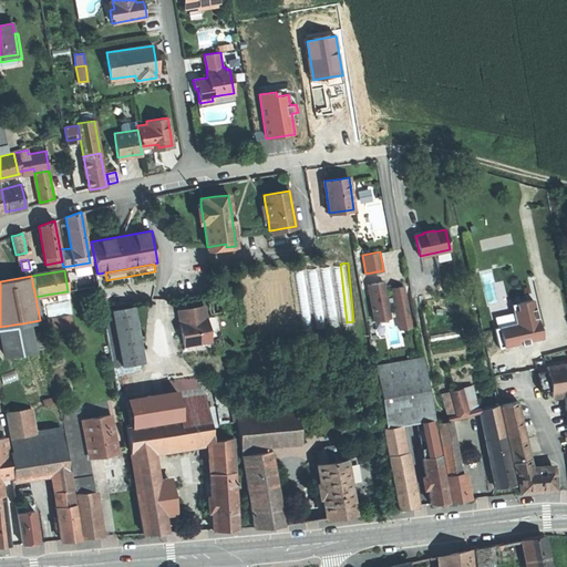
[(389,317),(383,281),(368,284),(374,320),(379,319),(379,321),(387,320),(387,318),(389,317)]
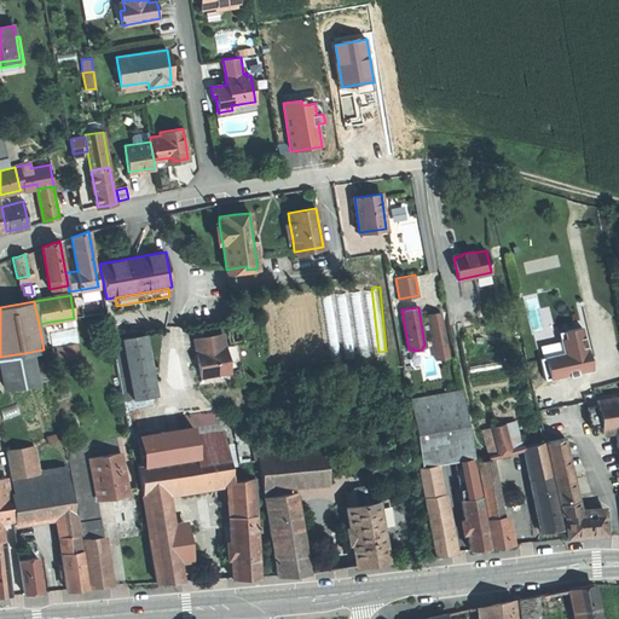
[(427,314),(435,359),(449,357),(440,312),(427,314)]
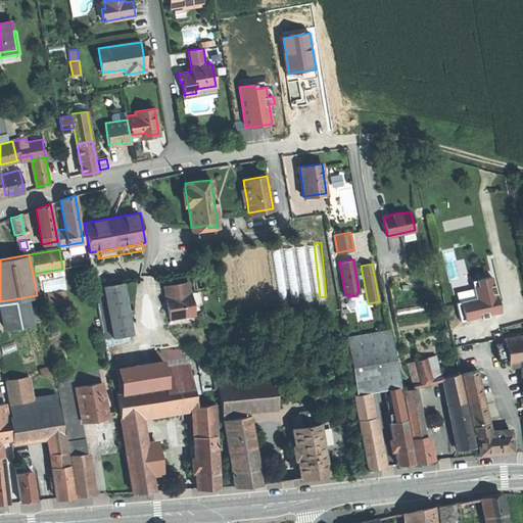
[(63,275),(62,269),(43,272),(45,278),(63,275)]
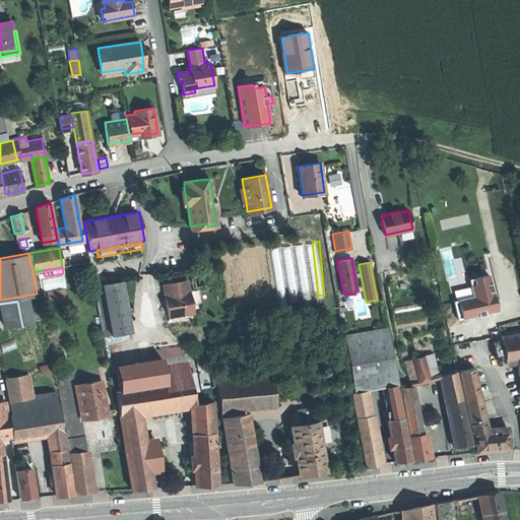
[(473,297),(453,301),(457,318),(477,314),(477,315),(483,314),(483,312),(496,310),(494,300),(495,300),(494,293),(492,293),(489,275),(474,278),(476,283),(470,285),(473,297)]
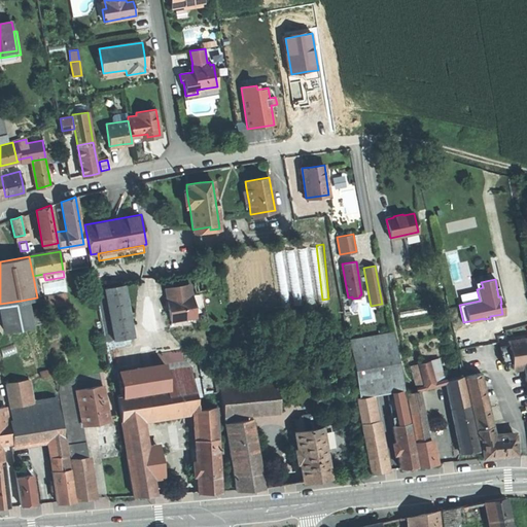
[(191,295),(190,285),(165,289),(167,300),(170,299),(191,295)]
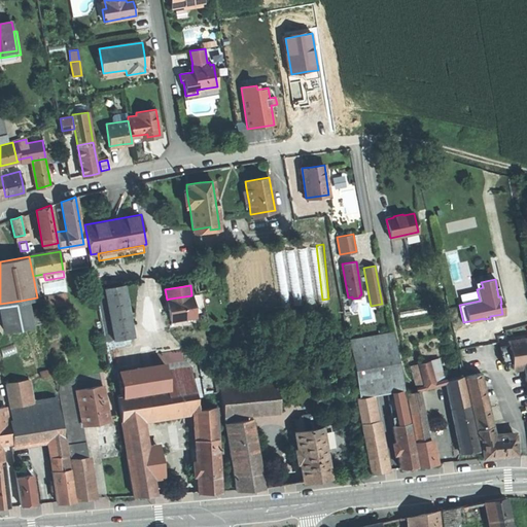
[(124,288),(95,293),(104,341),(132,336),(124,288)]
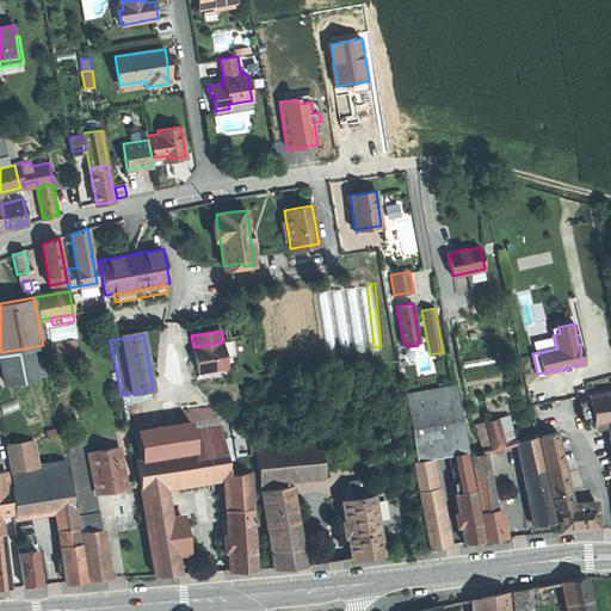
[(78,337),(55,340),(57,353),(80,350),(78,337)]
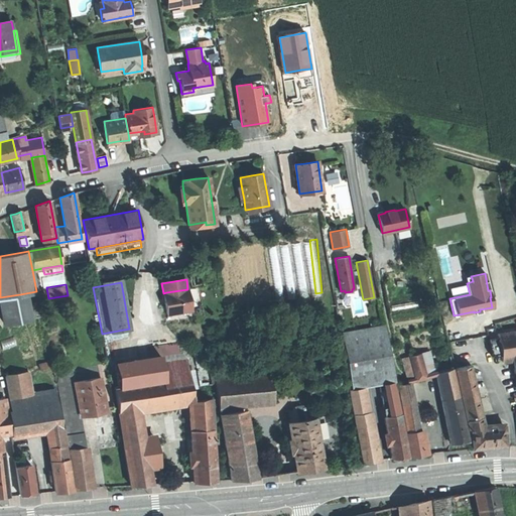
[(168,302),(164,303),(166,315),(191,311),(188,289),(187,289),(166,292),(168,302)]
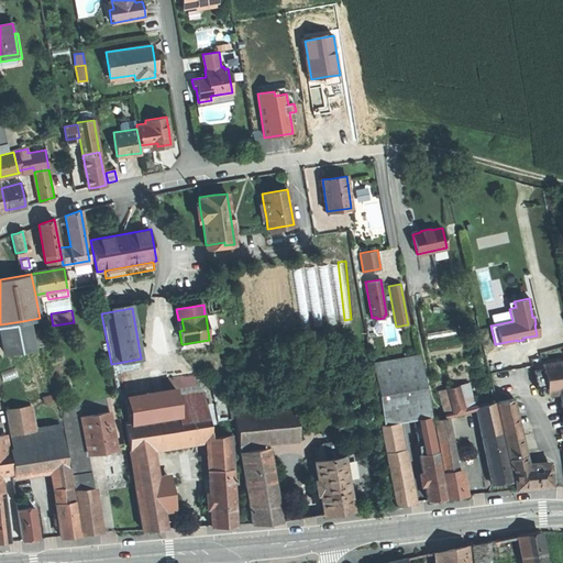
[(26,339),(22,321),(4,324),(8,343),(26,339)]
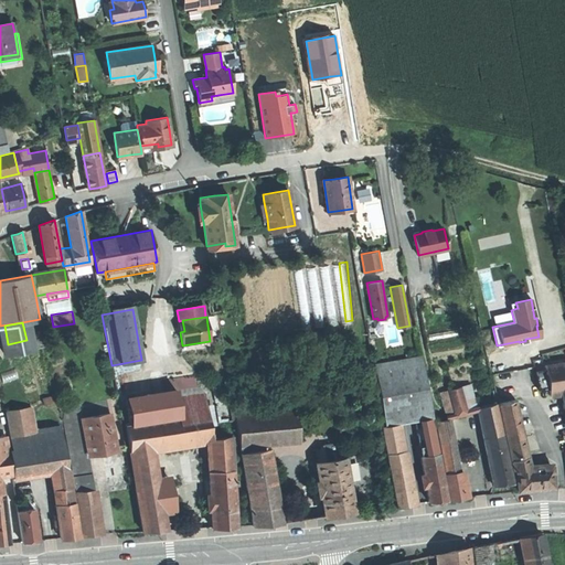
[(416,420),(432,417),(420,359),(374,366),(384,426),(395,424),(416,420)]
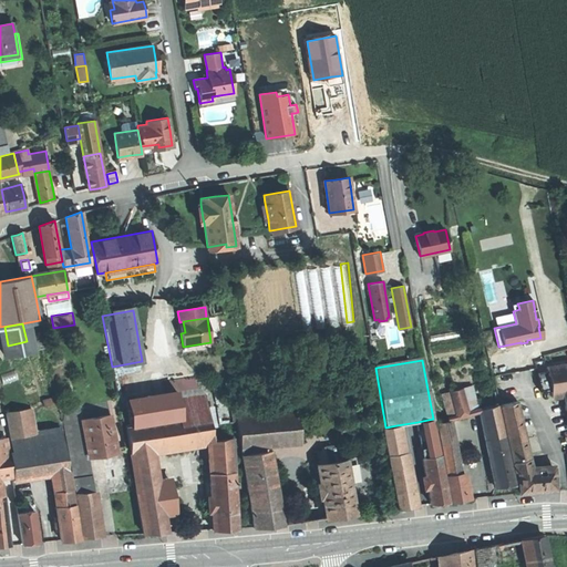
[(566,363),(546,367),(553,399),(566,395),(566,406),(566,363)]
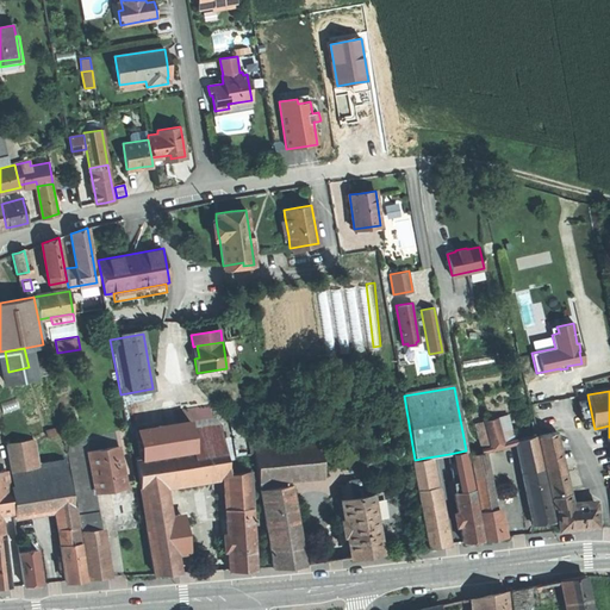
[(508,415),(496,417),(502,442),(515,440),(508,415)]
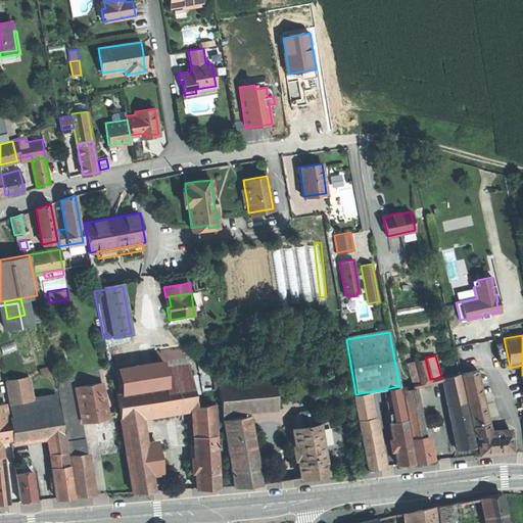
[(415,361),(421,384),(430,381),(430,379),(425,358),(415,361)]
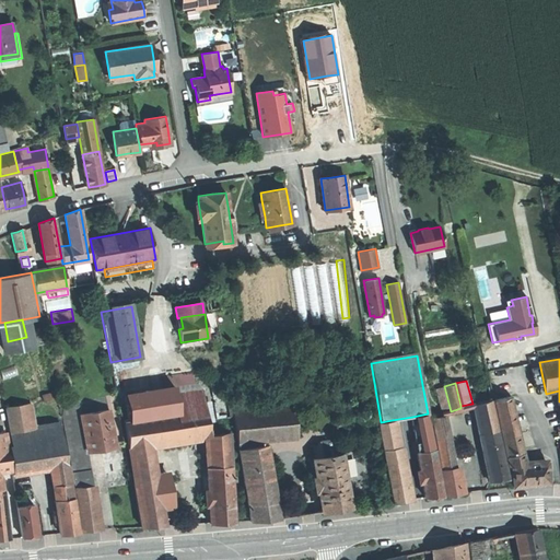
[(125,394),(128,419),(177,411),(175,394),(174,386),(125,394)]
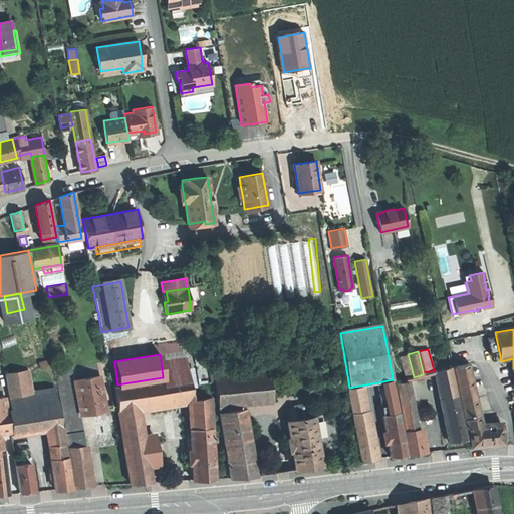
[(414,377),(408,354),(401,356),(407,378),(414,377)]
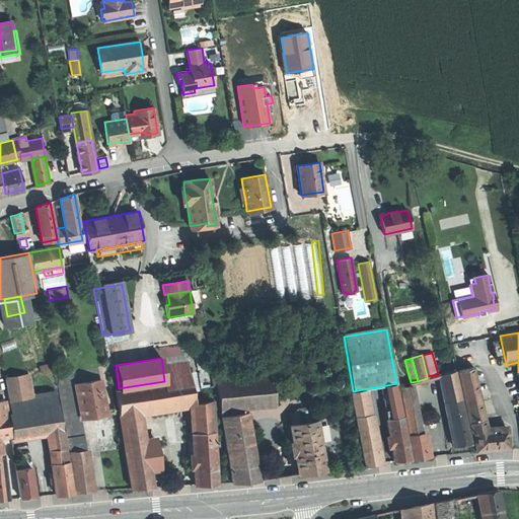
[(162,365),(164,381),(191,377),(189,361),(162,365)]
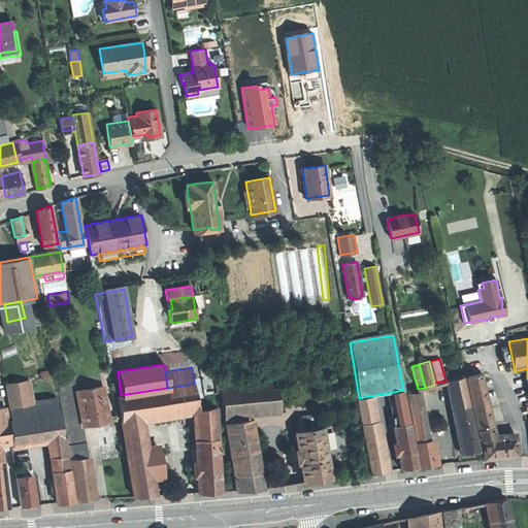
[(53,375),(51,369),(39,372),(40,378),(53,375)]
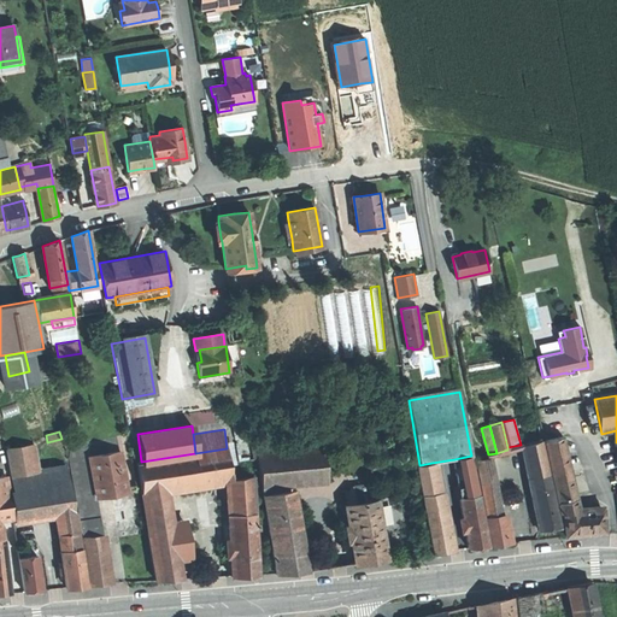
[(119,451),(117,438),(86,444),(87,445),(88,456),(119,451)]
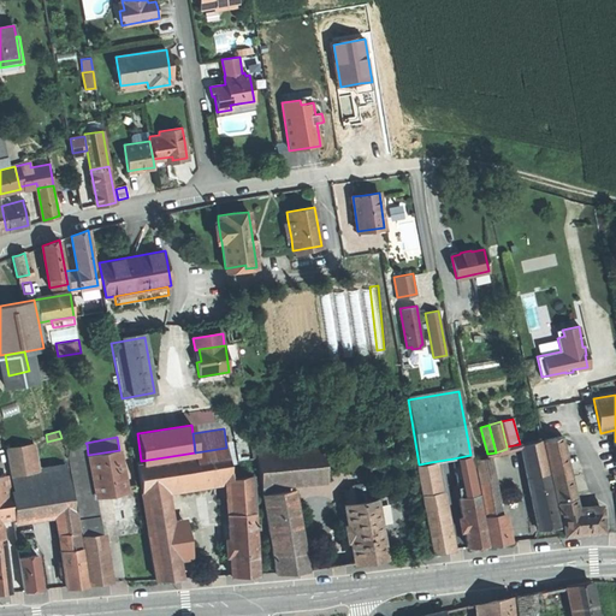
[(558,513),(575,510),(558,437),(543,439),(558,513)]
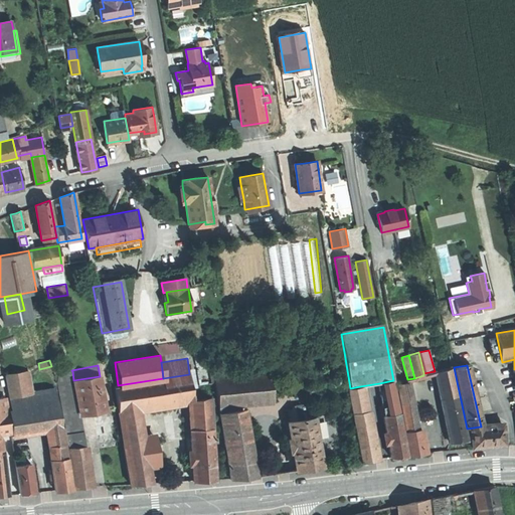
[(461,406),(452,368),(436,372),(443,410),(461,406)]
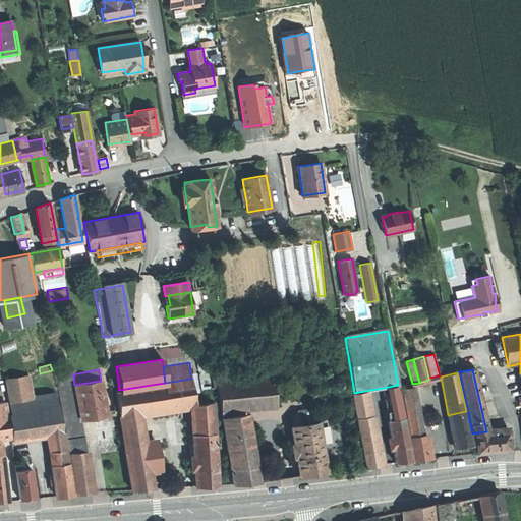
[(27,375),(4,379),(8,401),(31,398),(27,375)]
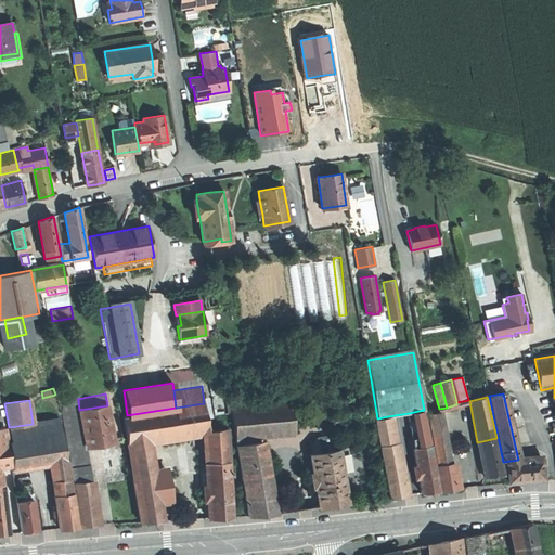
[(88,482),(92,481),(86,447),(79,410),(78,400),(64,402),(62,413),(75,483),(88,482)]
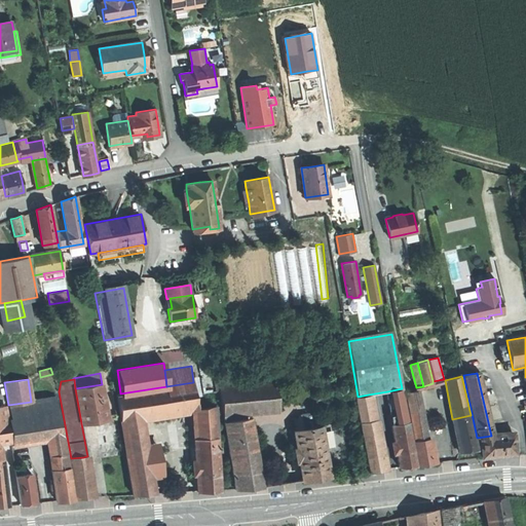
[(192,411),(197,410),(193,382),(166,386),(120,393),(116,395),(121,422),(140,419),(192,411)]
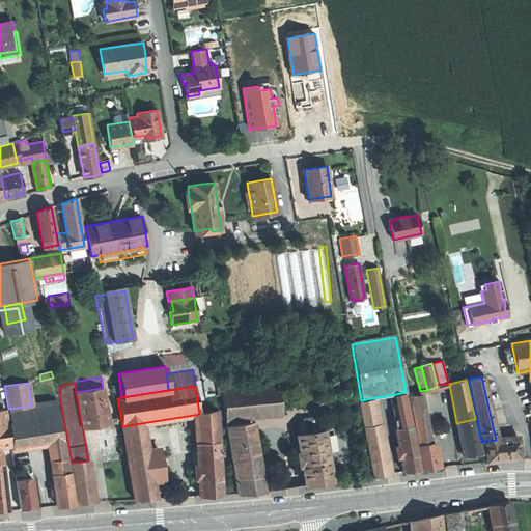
[(282,413),(277,387),(221,392),(225,418),(245,416),(282,413)]
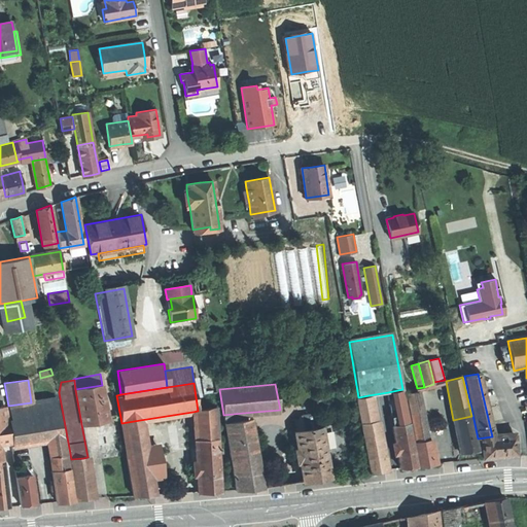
[(75,389),(81,424),(94,422),(108,420),(102,385),(75,389)]
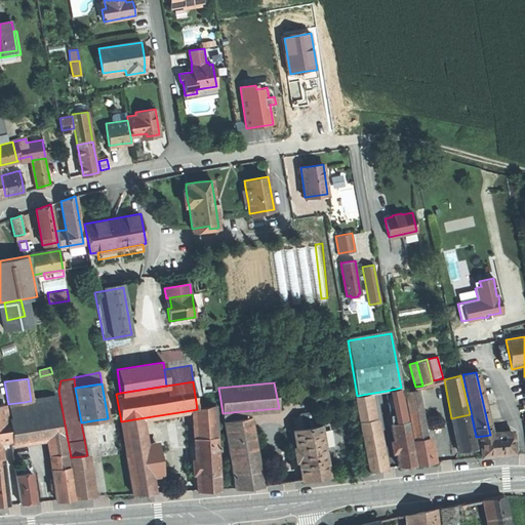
[(391,423),(406,420),(403,397),(402,397),(401,388),(387,391),(391,423)]
